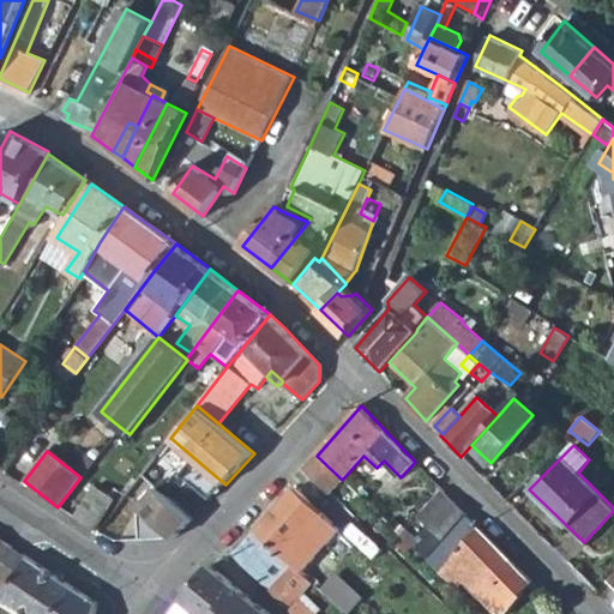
[(317,456),(304,469),(323,488),(330,495),(343,481),(342,480),(317,456)]
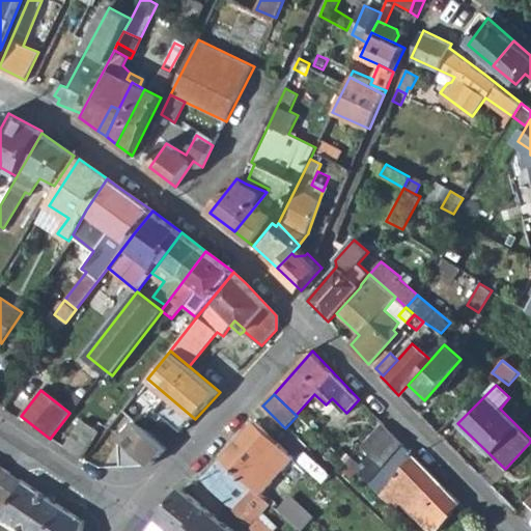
[(262,406),(251,418),(255,421),(268,435),(279,422),(262,406)]
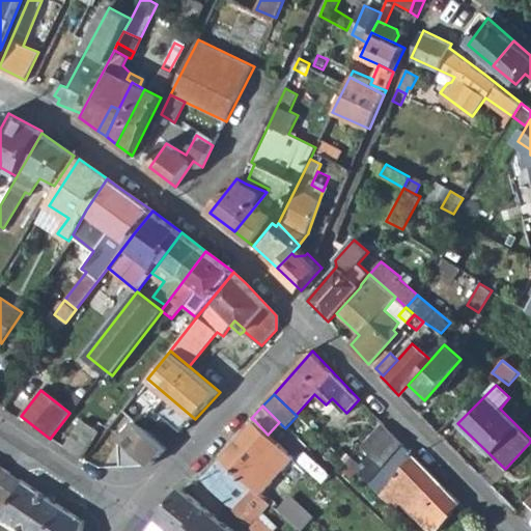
[(255,421),(221,458),(260,496),(274,482),(273,481),(267,476),(280,462),(286,468),(297,478),(305,469),(268,435),(255,421)]
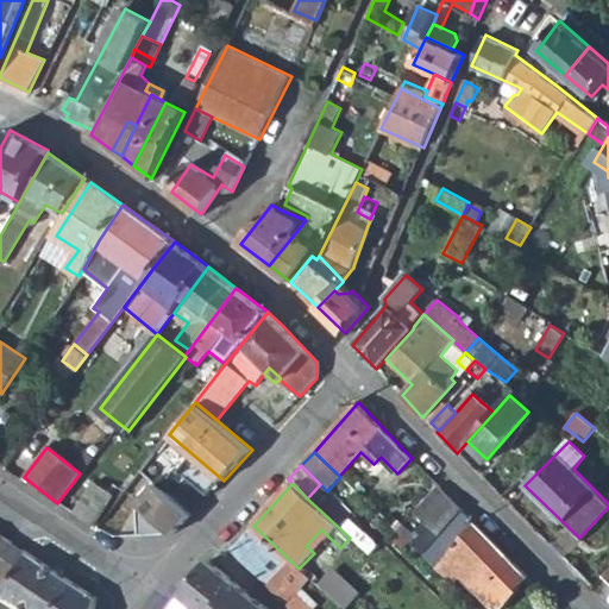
[(94,484),(74,514),(94,527),(113,497),(94,484)]
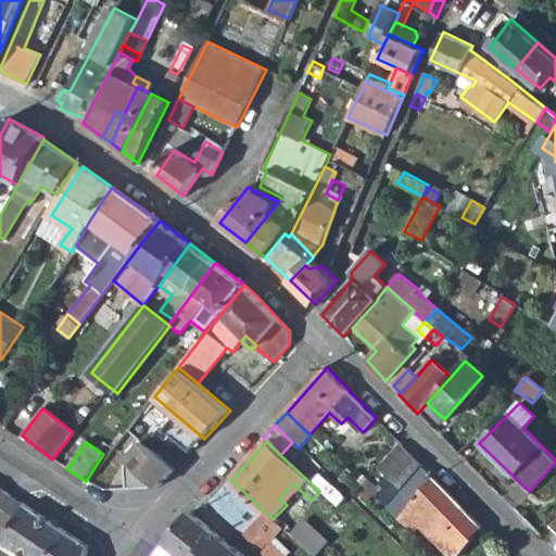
[(143,442),(126,462),(129,490),(161,485),(175,470),(143,442)]
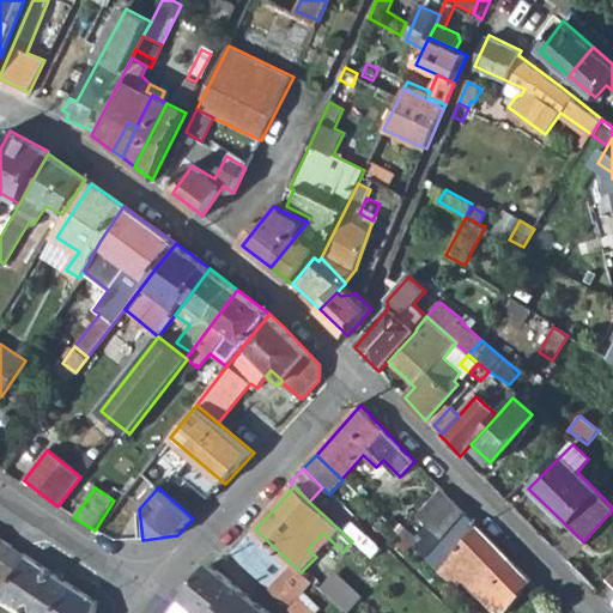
[(441,489),(417,515),(426,525),(441,539),(465,513),(441,489)]
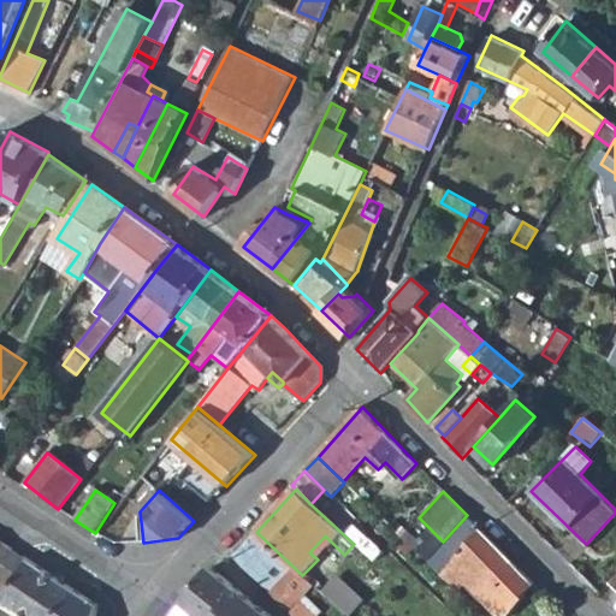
[(427,561),(426,562),(439,575),(480,528),(479,528),(467,515),(443,542),(427,561)]
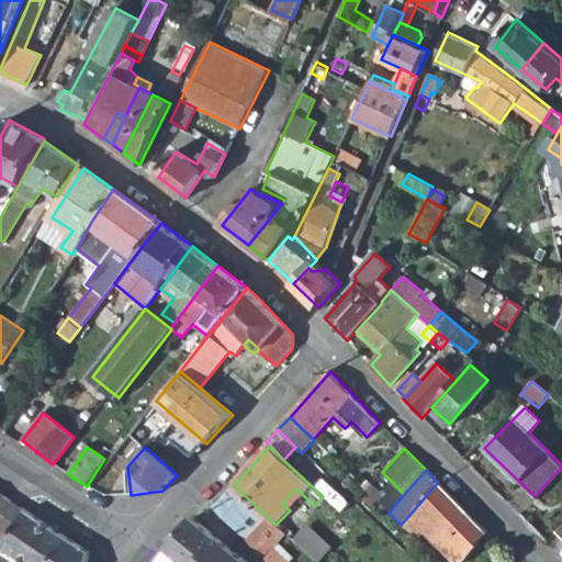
[(362,484),(390,512),(404,494),(391,481),(382,492),(368,479),(362,484)]
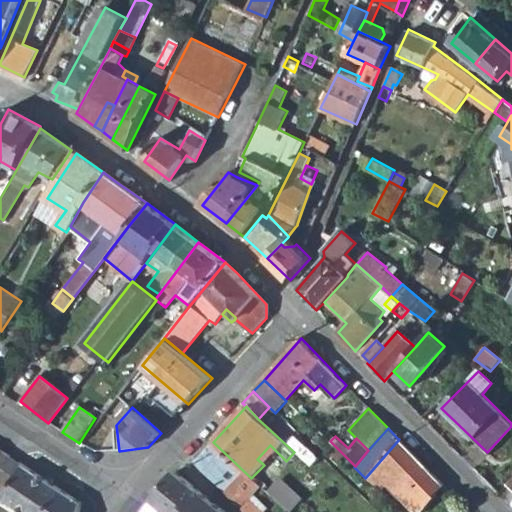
[(399,439),(365,478),(379,492),(387,483),(416,511),(418,511),(445,486),(399,439)]
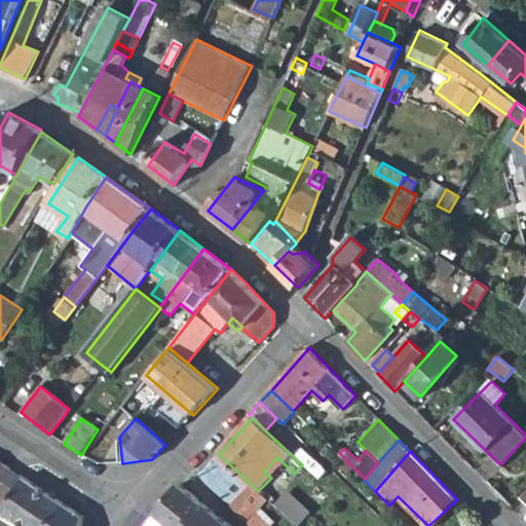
[(219,454),(200,474),(240,515),(251,525),(269,525),(268,525),(274,520),(259,505),(265,497),(264,497),(258,491),(219,454)]
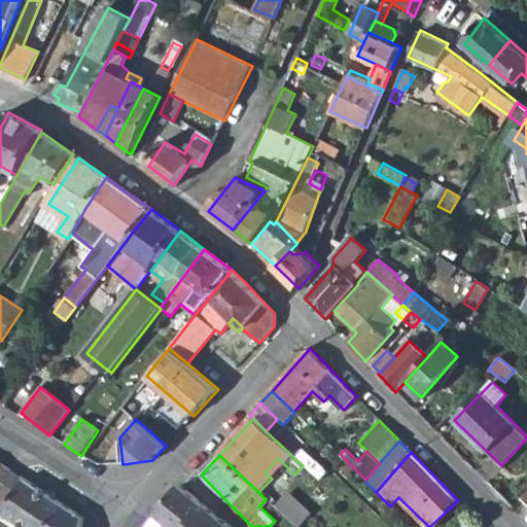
[(265,472),(271,478),(278,470),(284,464),(278,458),(265,472)]
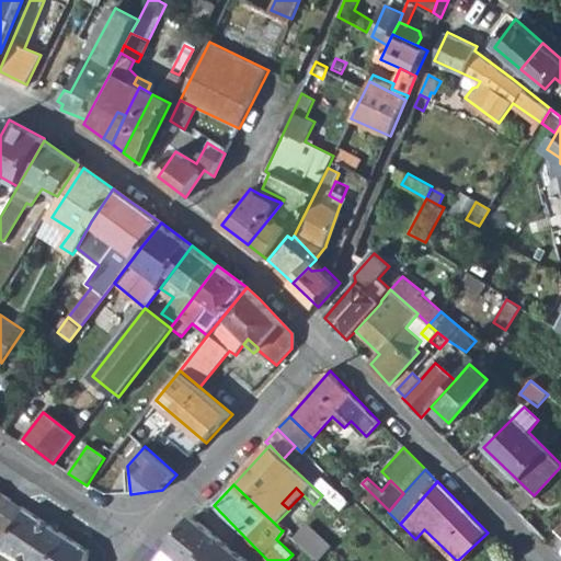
[(2,494),(0,497),(0,510),(1,511),(0,512),(0,524),(12,534),(3,547),(25,560),(53,560),(54,560),(59,551),(75,560),(81,560),(88,550),(2,494)]
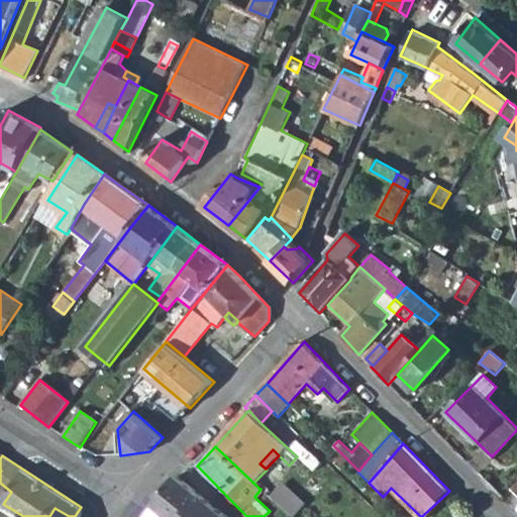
[(267,470),(253,483),(260,489),(272,476),(267,470)]
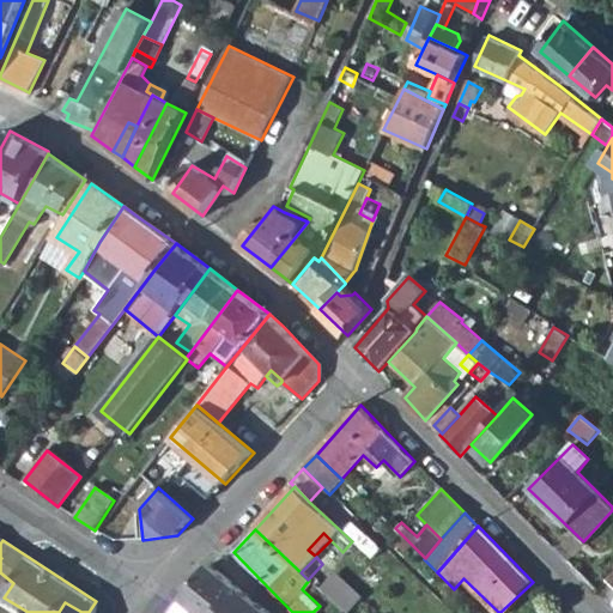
[(269,612),(210,564),(181,598),(199,612),(269,612)]
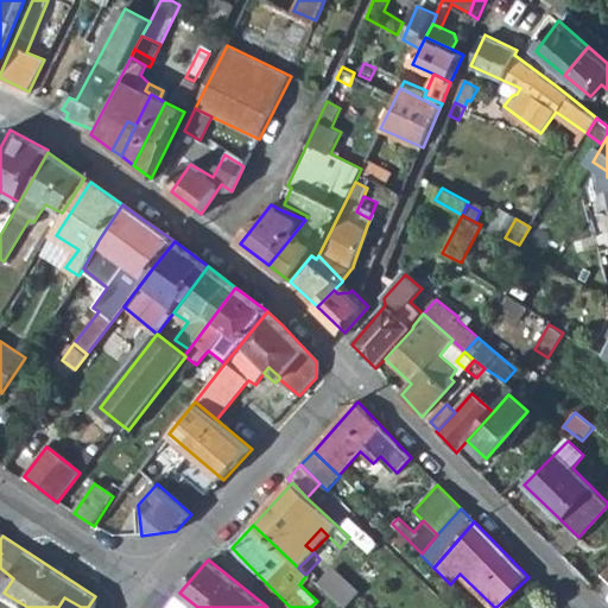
[(197,607),(179,593),(171,603),(176,607),(197,607)]
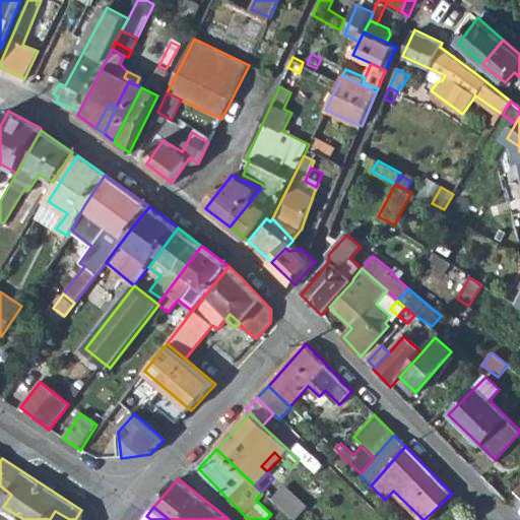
[(69,519),(55,511),(50,519),(51,519),(69,519)]
